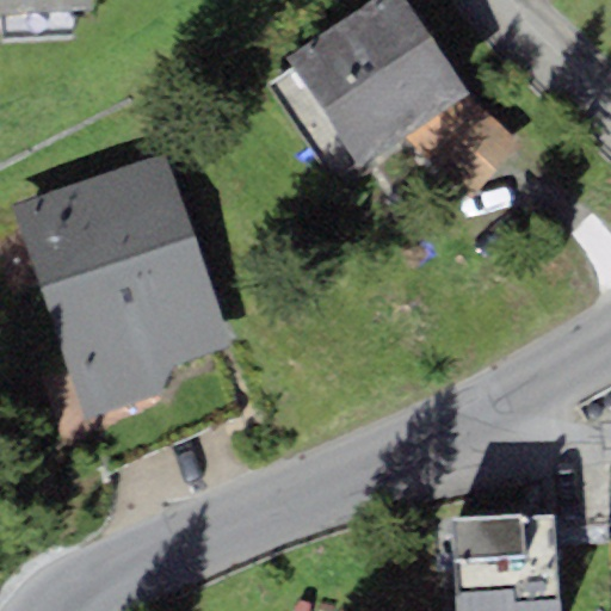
[(88,0),(0,0),(0,38),(91,35),(88,0)]
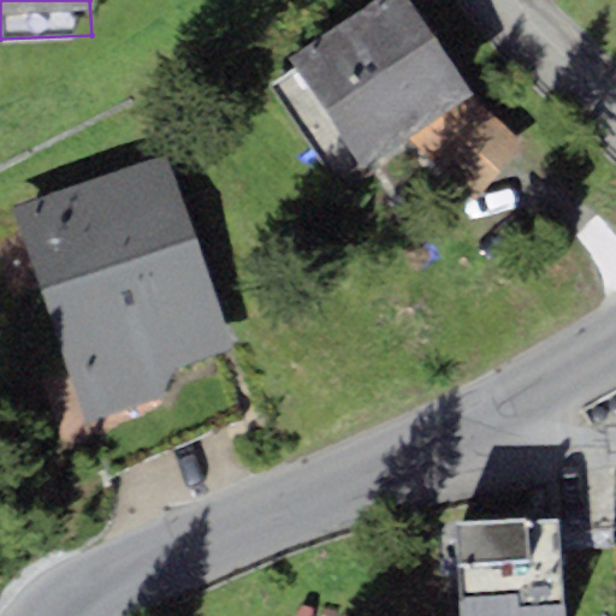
[(466,94),(473,89),(416,0),(378,0),(292,54),(360,160),(404,132),(466,94)]
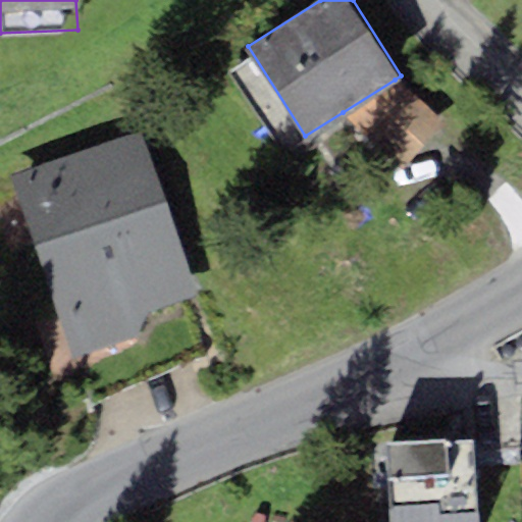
[(447,123),(395,80),(343,112),(400,171),(447,123)]
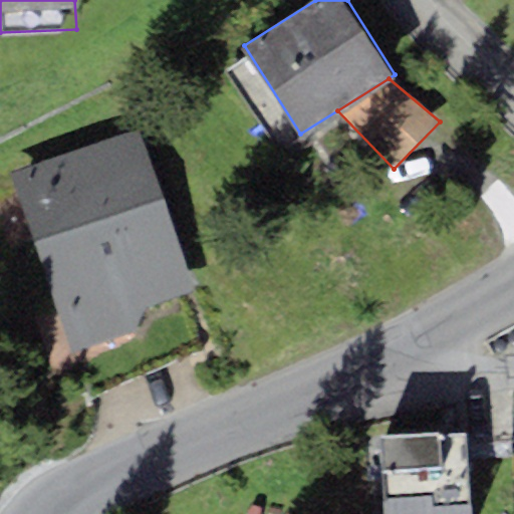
[(201,286),(137,129),(9,172),(73,353),(135,331),(147,308),(201,286)]
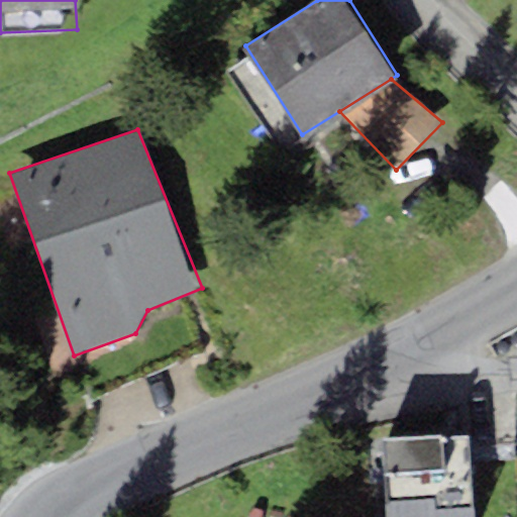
[(443,432),(380,436),(386,515),(386,516),(470,516),(468,435),(444,437),(443,432)]
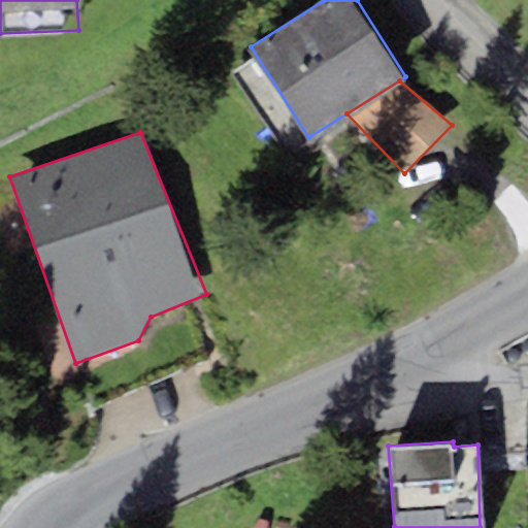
All buildings are outlined.
